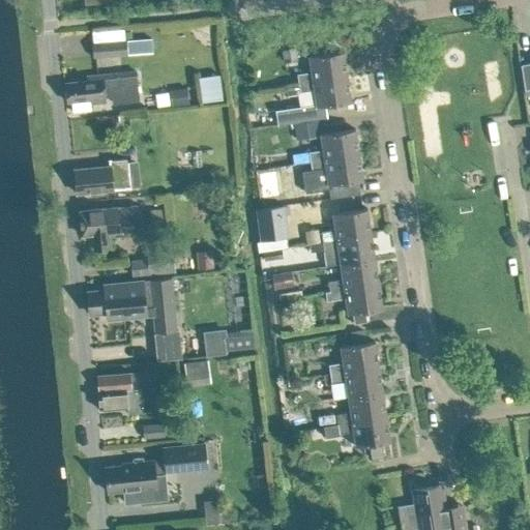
[(93,28),(93,36),(124,36),(124,27),(93,28)]
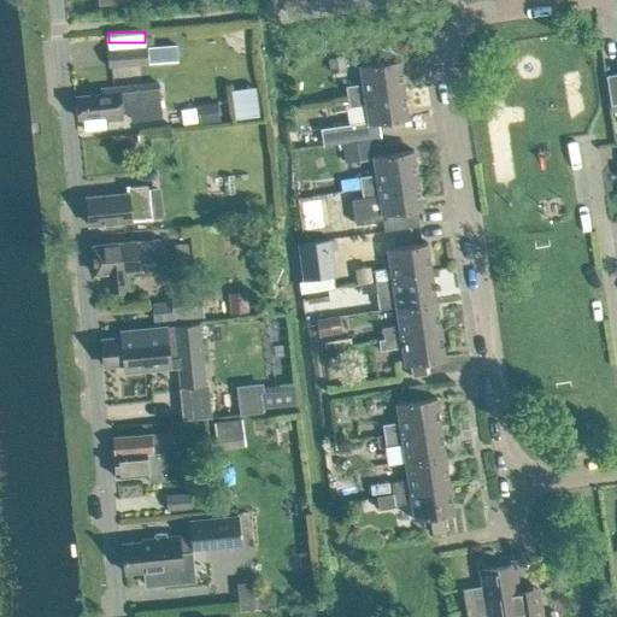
[(109,66),(150,63),(146,45),(107,47),(109,66)]
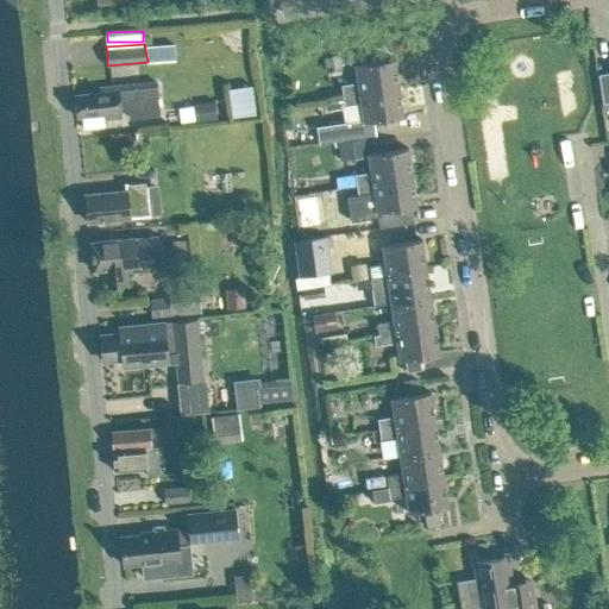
[(326,73),(340,70),(338,55),(324,57),(326,73)]
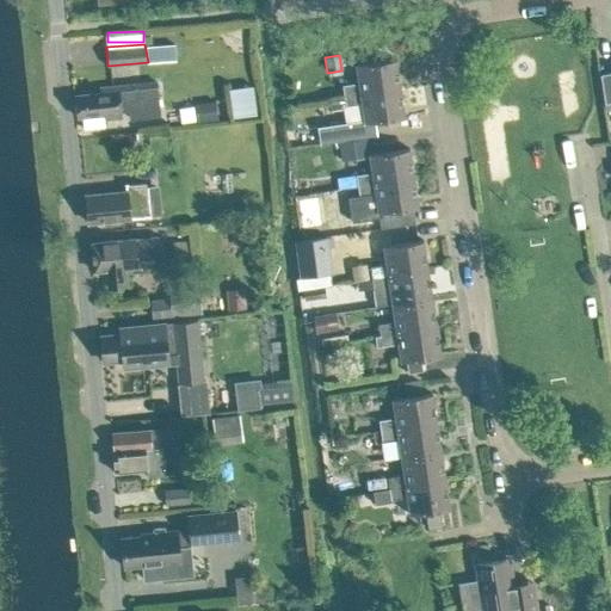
[(343,96),(399,87),(395,57),(356,63),(358,84),(355,85),(353,82),(341,84),(343,96)]
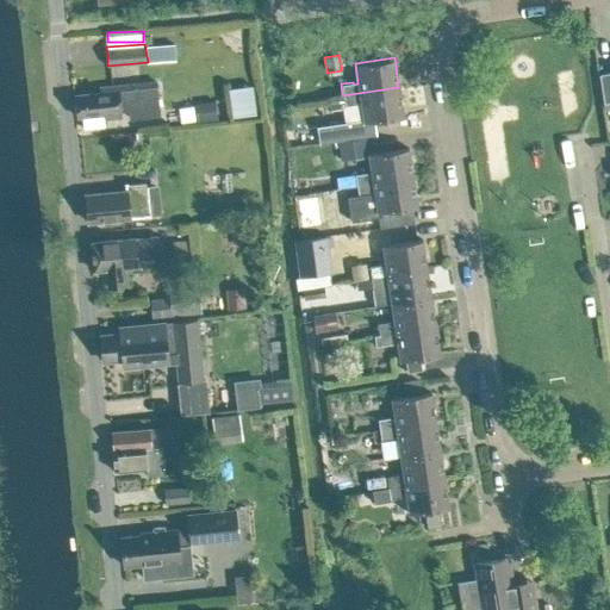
[(603,103),(609,100),(609,70),(599,73),(603,103)]
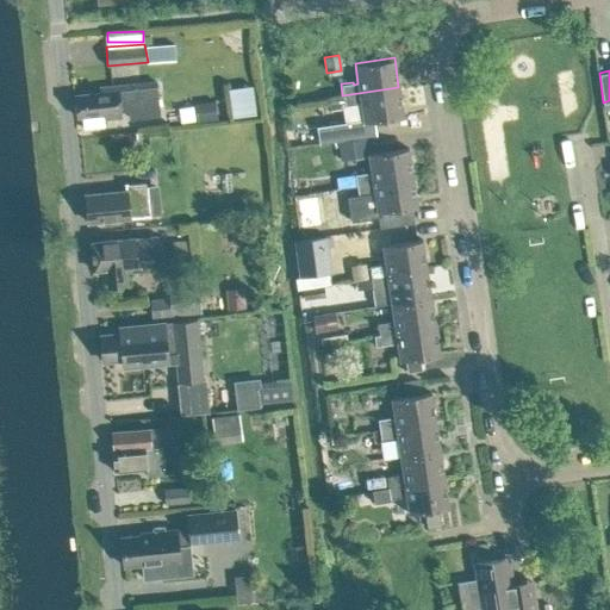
[(159,114),(155,81),(99,87),(100,92),(75,94),(78,117),(81,116),(82,128),(104,125),(103,118),(122,117),(119,104),(128,104),(129,117),(159,114)]
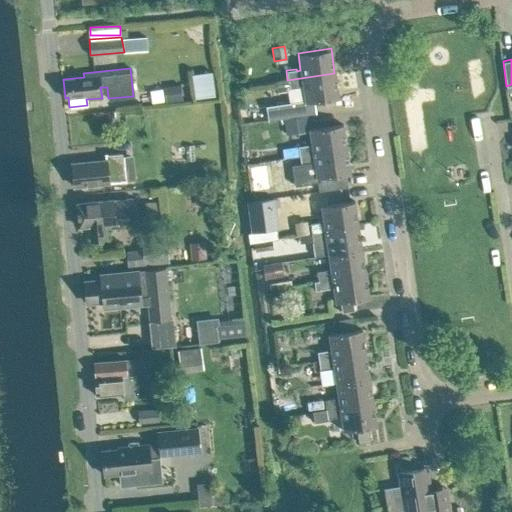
[(211,71),(191,74),(195,97),(214,95),(211,71)]
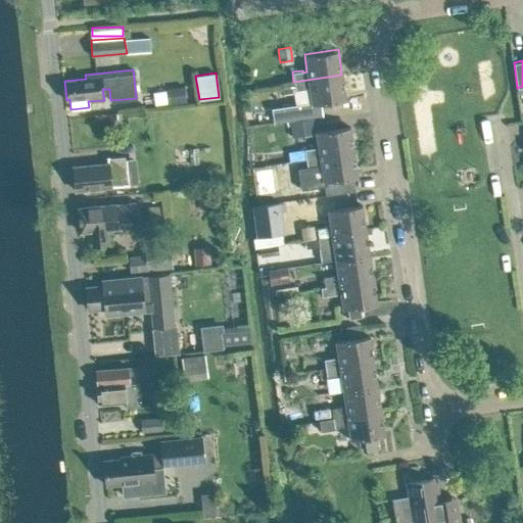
[(341,75),(293,82),(295,91),(305,90),(305,87),(308,87),(312,104),(345,99),(341,75)]
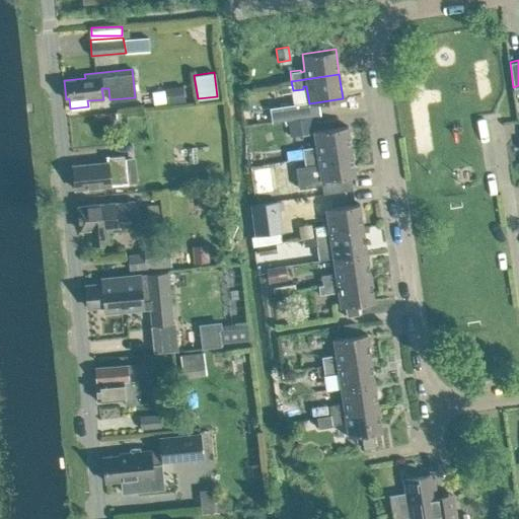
[(182,85),(165,87),(167,103),(184,101),(182,85)]
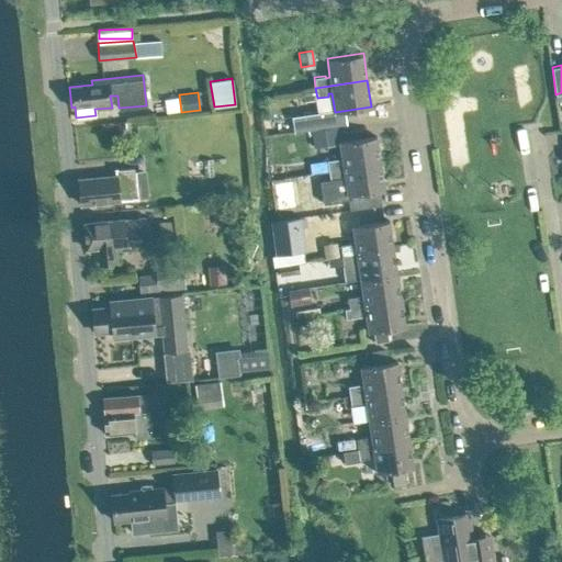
[(287,132),(326,126),(324,112),(284,119),(287,132)]
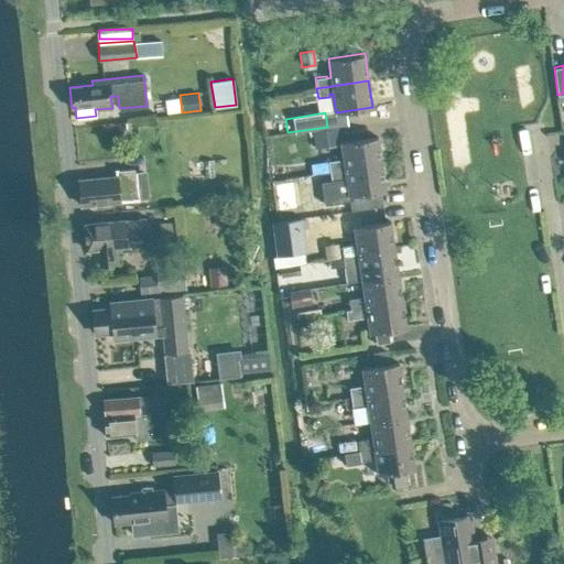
[(313,132),(315,150),(340,147),(337,128),(313,132)]
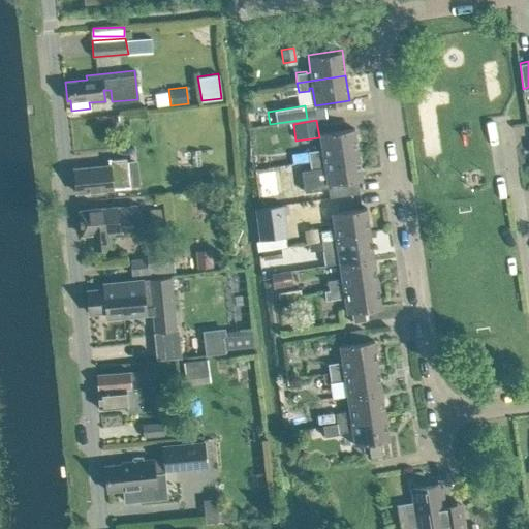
[(309,160),(358,153),(353,127),(319,133),(322,151),(318,151),(318,149),(307,151),(309,160)]
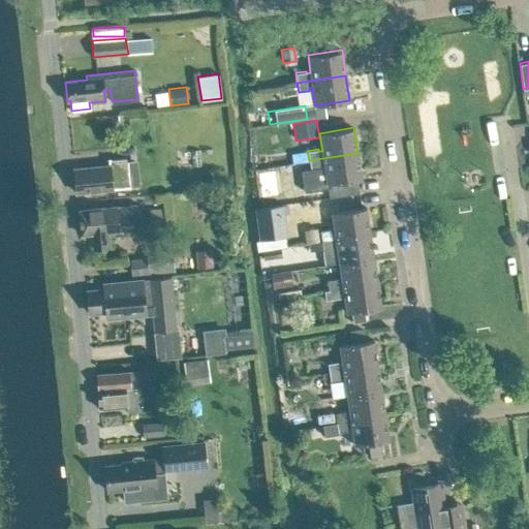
[(199,149),(190,150),(191,165),(200,164),(199,149)]
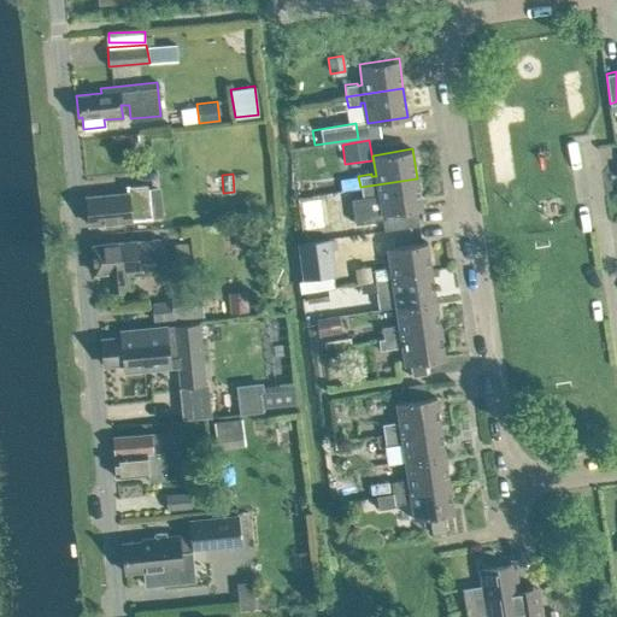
[(419,224),(417,209),(421,207),(417,178),(360,187),(362,198),(351,200),(354,223),(382,219),(383,229),(419,224)]
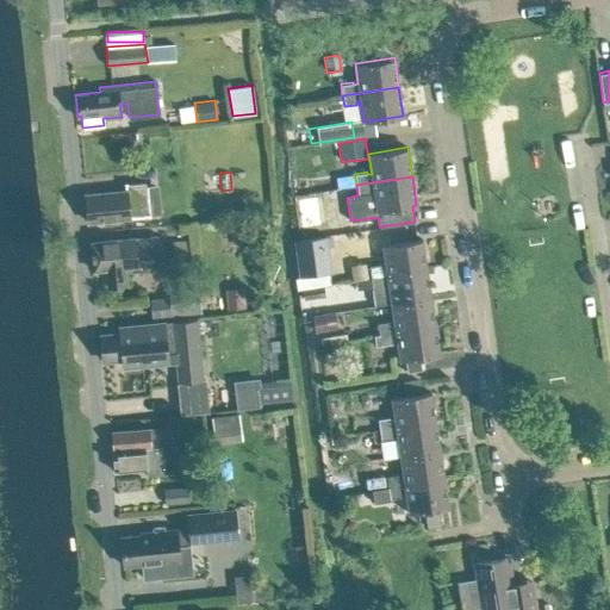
[(147,191),(145,181),(126,184),(125,182),(125,190),(85,193),(88,222),(130,217),(130,216),(148,213),(148,211),(161,210),(159,190),(147,191)]
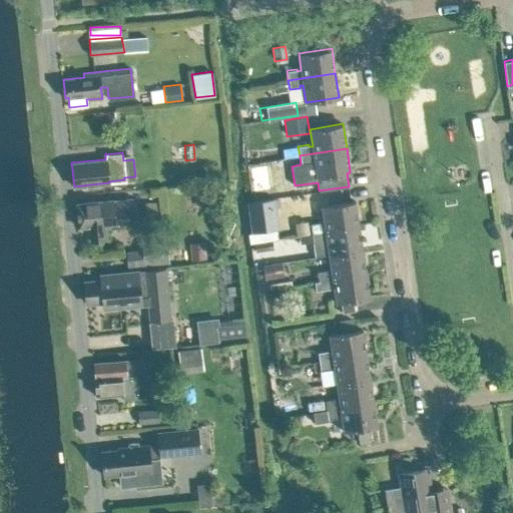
[(273,160),(249,164),(253,188),(277,184),(273,160)]
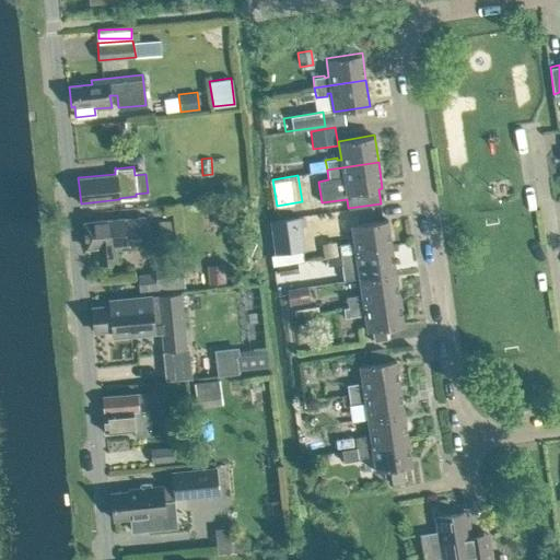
[(275,254),(304,249),(300,216),(270,220),(275,254)]
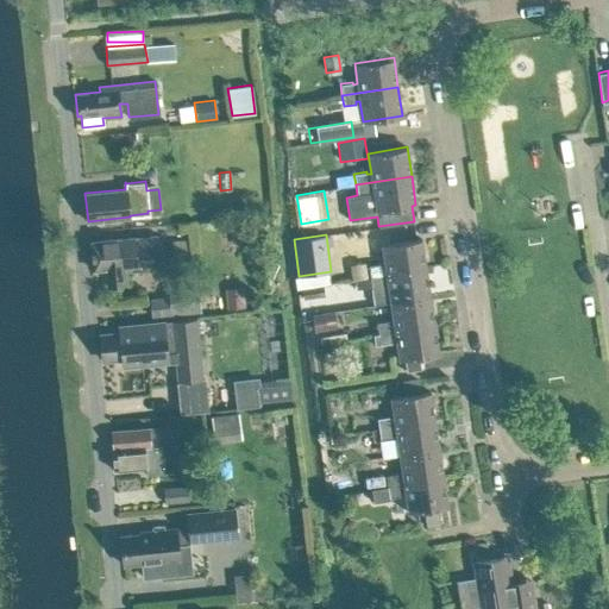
[(158,252),(157,236),(133,238),(133,237),(90,242),(94,269),(105,269),(106,286),(125,283),(124,267),(136,265),(135,255),(158,252)]
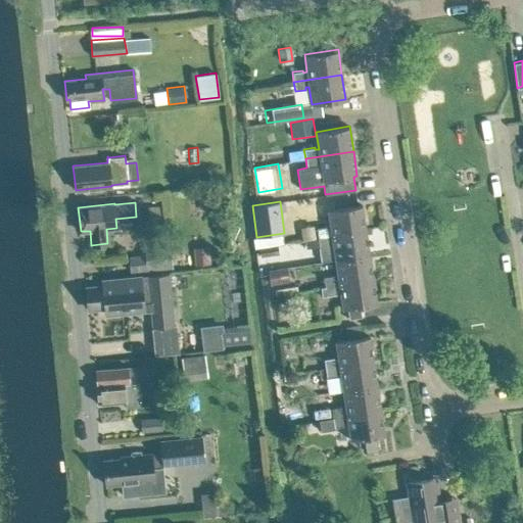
[(317,237),(365,229),(362,204),(327,209),(330,227),(326,228),(326,226),(316,227),(317,237)]
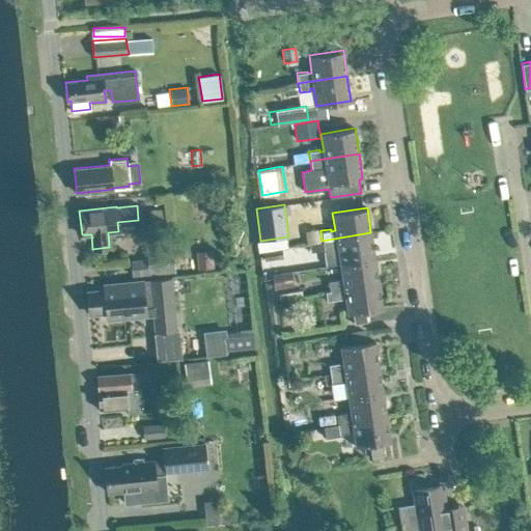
[(340,262),(374,258),(370,232),(322,241),(326,264),(340,262)]
